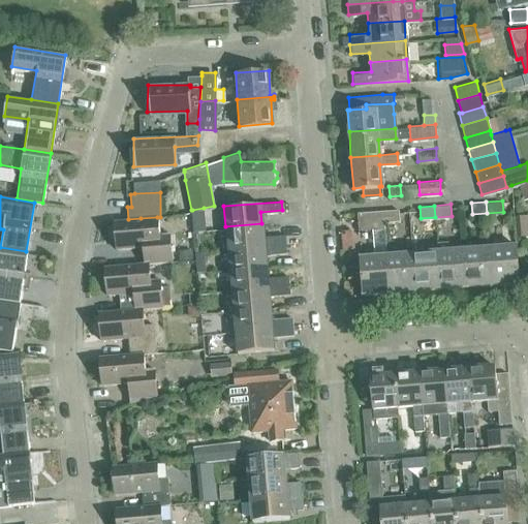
[(399,208),(382,209),(383,221),(400,219),(399,208)]
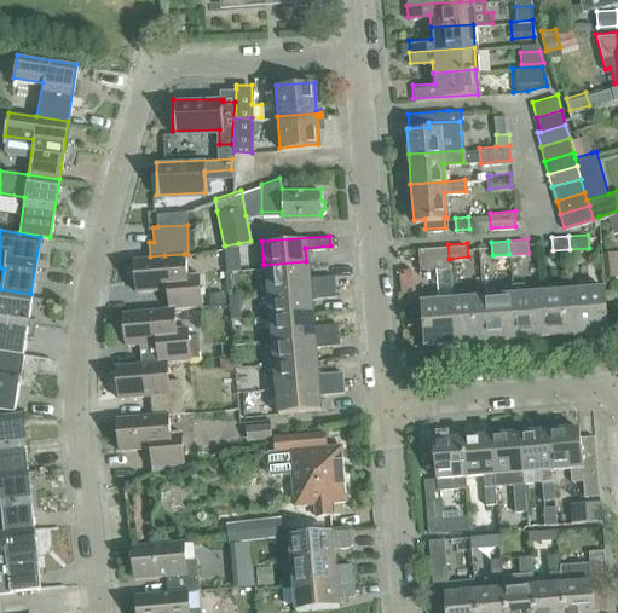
[(449,265),(449,259),(448,244),(416,247),(417,266),(449,265)]
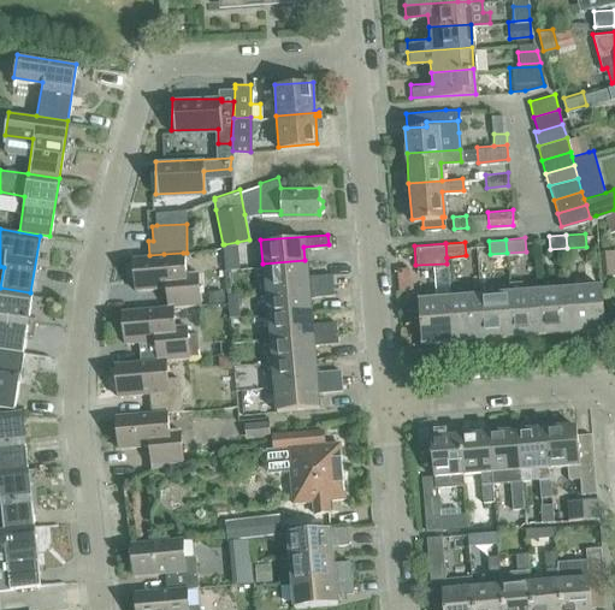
[(614,270),(614,246),(598,247),(599,272),(614,270)]
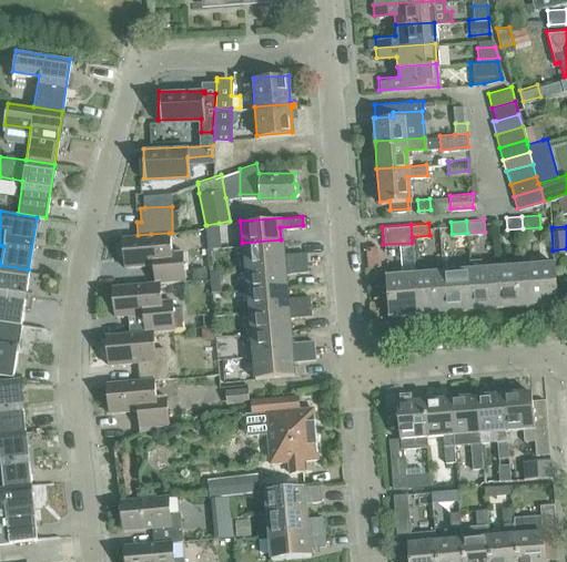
[(153,283),(158,282),(182,281),(180,248),(170,249),(169,233),(151,234),(138,235),(120,236),(122,266),(151,264),(153,283)]
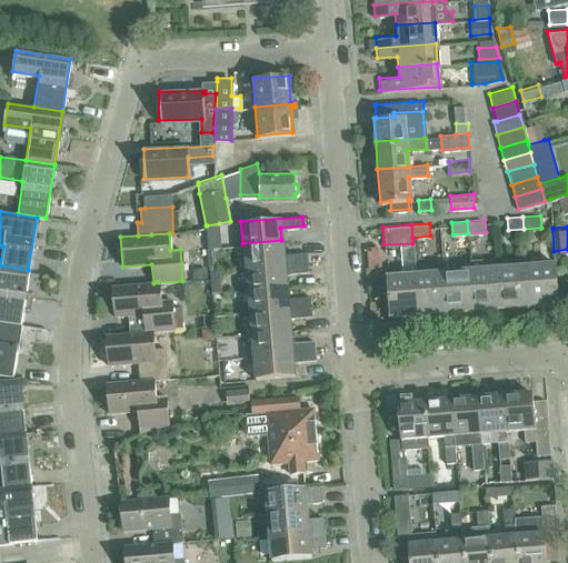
[(242,243),(243,265),(306,261),(305,251),(282,252),(281,240),(242,243)]
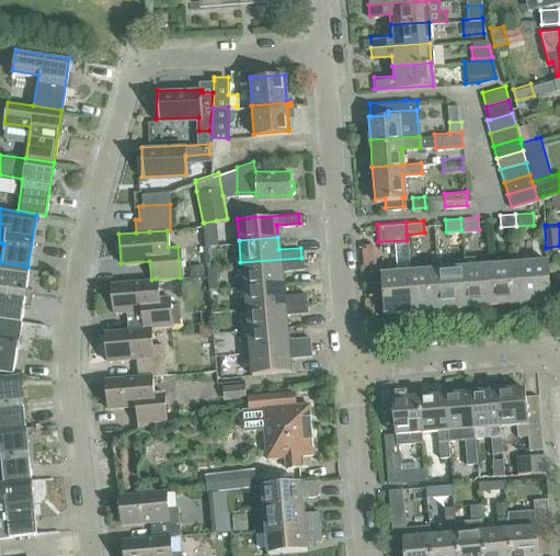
[(240,262),(241,284),(282,281),(281,269),(301,268),(301,258),(240,262)]
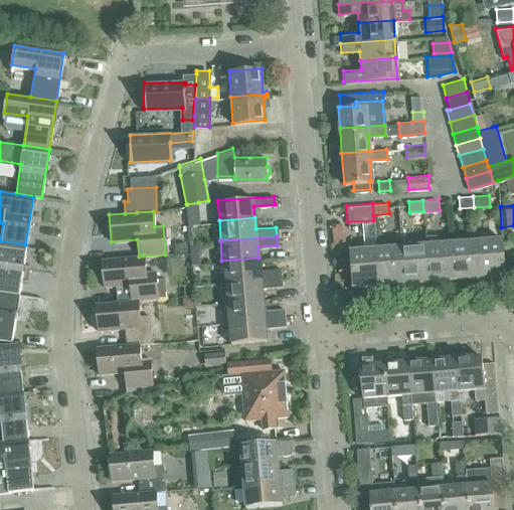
[(502,237),(476,239),(478,277),(504,275),(502,237)]
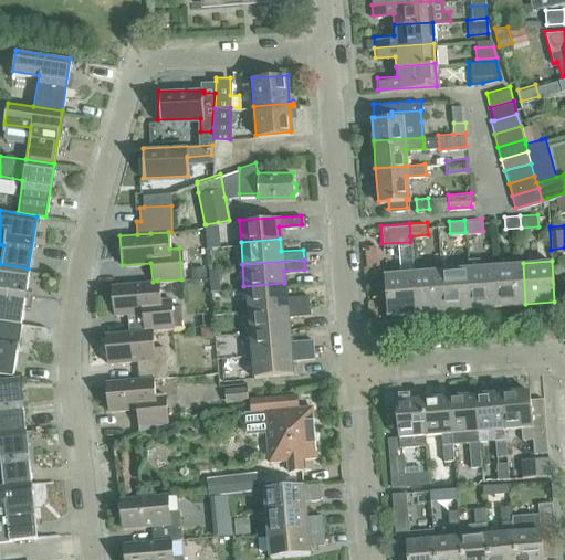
[(523,263),(495,264),(499,305),(525,304),(523,263)]
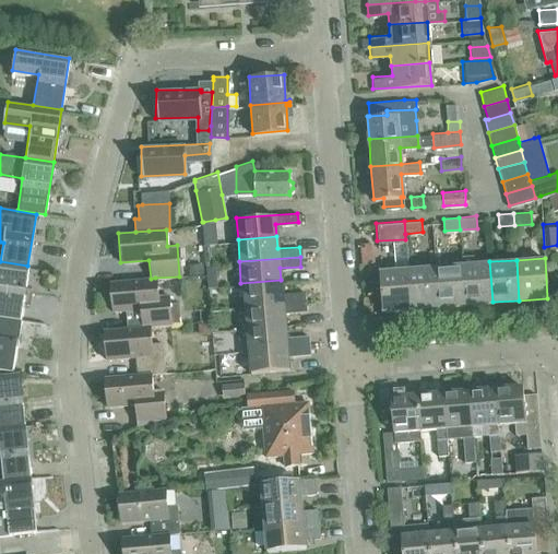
[(0,314),(20,318),(27,266),(0,261),(0,314)]
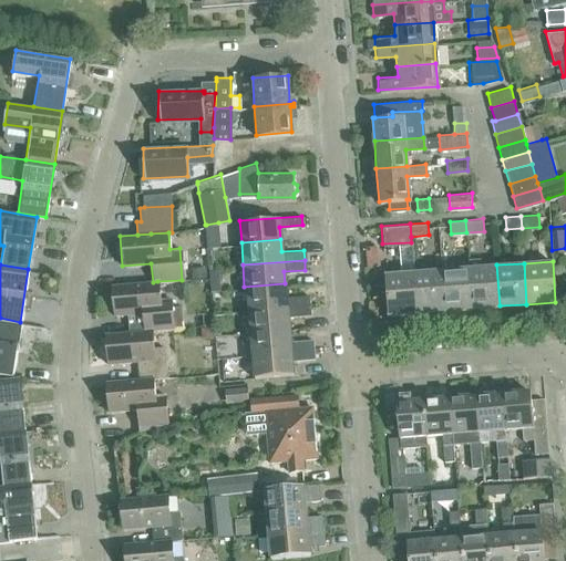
[(496,265),(469,267),(472,308),(500,305),(496,265)]
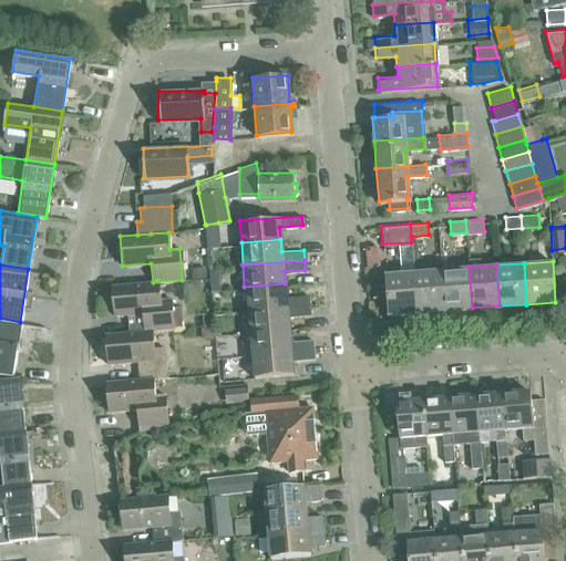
[(205,266),(191,267),(191,277),(205,276),(205,266)]
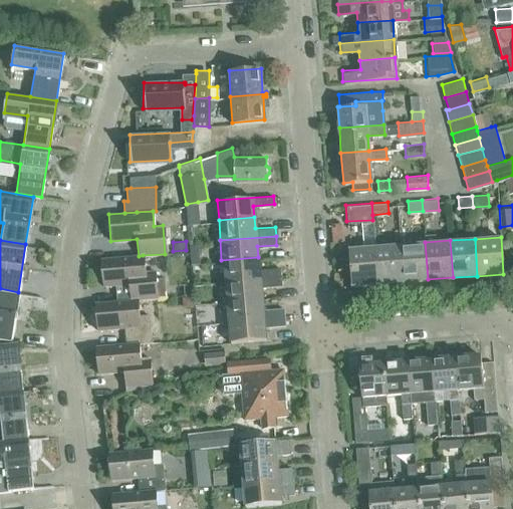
[(194,242),(189,242),(190,262),(198,261),(197,241),(194,242)]
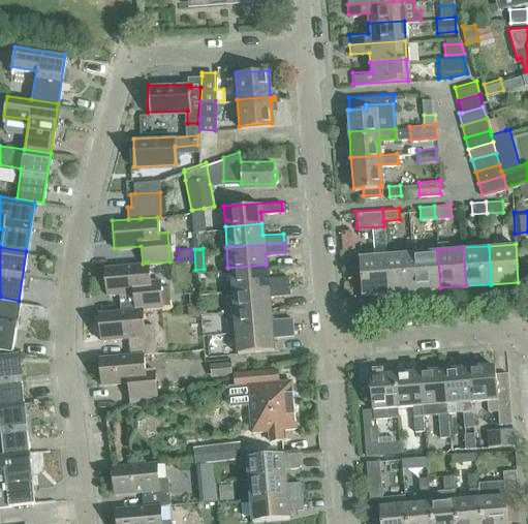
[(437,249),(411,251),(414,289),(440,287),(437,249)]
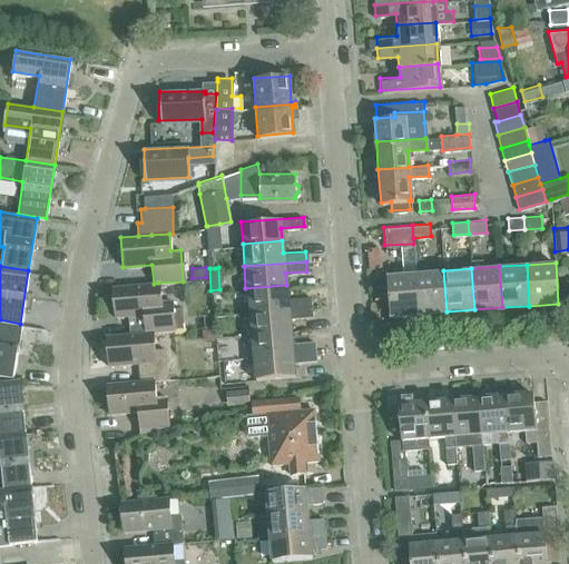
[(443,270),(415,273),(419,314),(447,312),(443,270)]
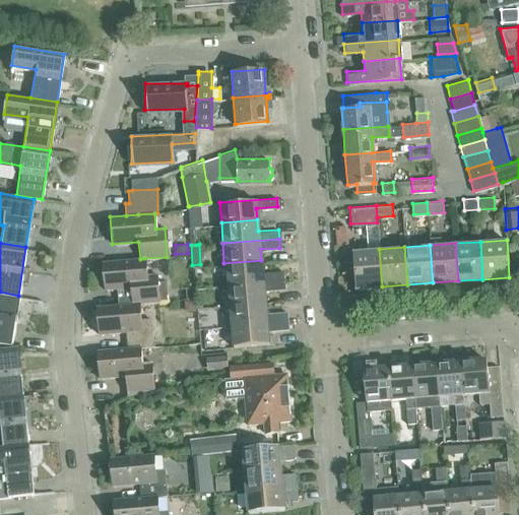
[(382,286),(379,249),(353,251),(355,288),(382,286)]
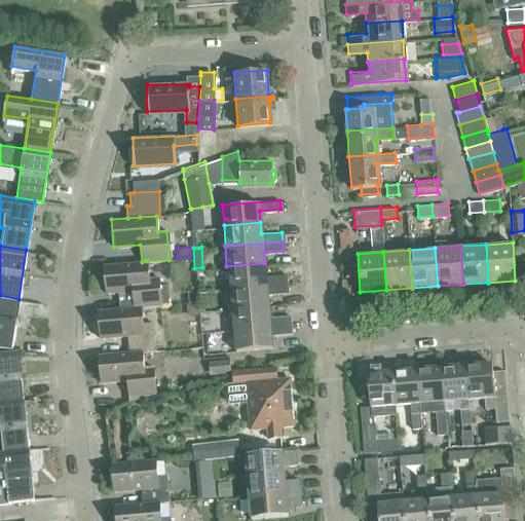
[(130,291),(132,307),(141,306),(159,305),(157,277),(148,278),(146,261),(142,262),(102,265),(104,293),(130,291)]
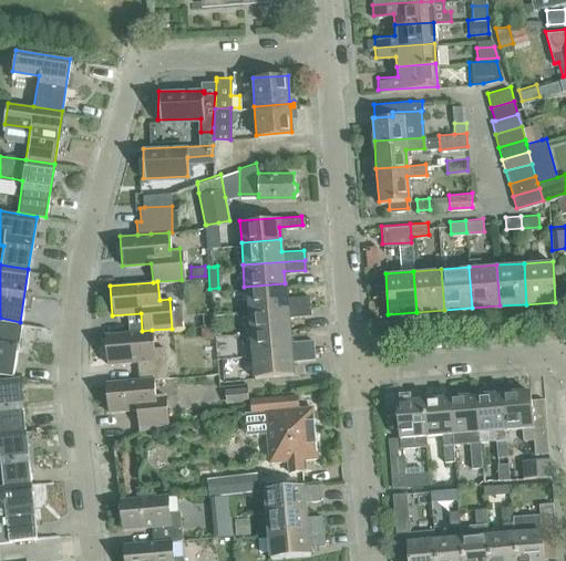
[(244,287),(246,309),(308,304),(308,294),(285,295),(285,283),(244,287)]
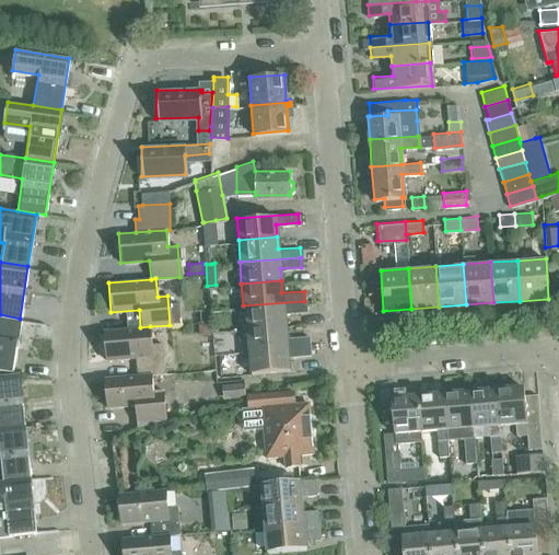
[(243,305),(244,326),(283,324),(283,312),(305,310),(304,301),(243,305)]
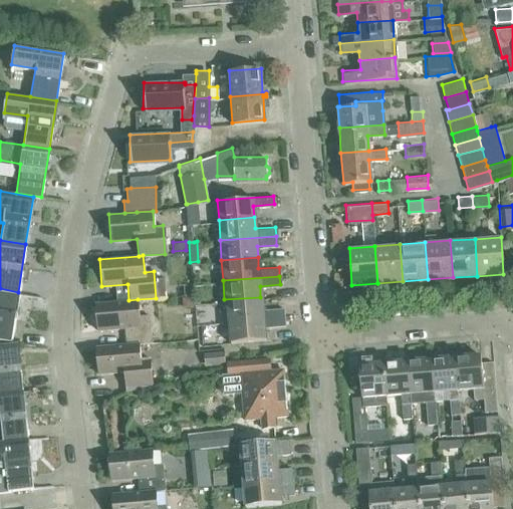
[(18,292),(0,288),(0,337),(11,339),(18,292)]
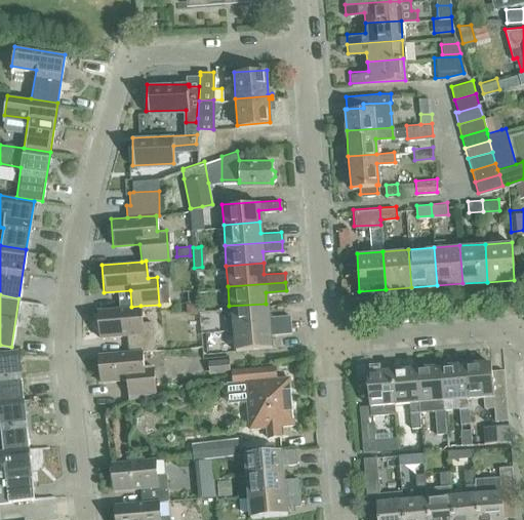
[(229,306),(231,326),(288,322),(288,313),(267,315),(266,304),(229,306)]
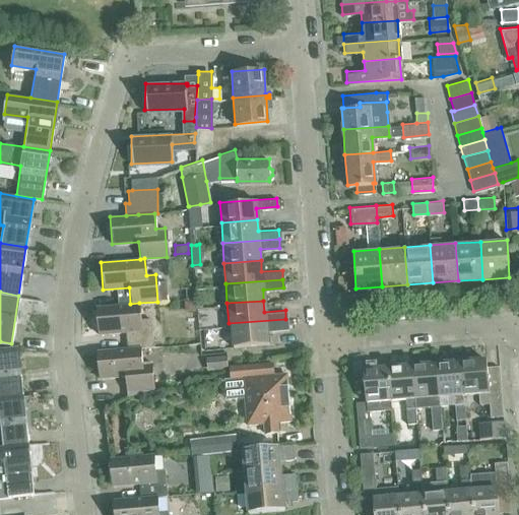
[(124,332),(125,347),(138,346),(151,345),(149,317),(140,317),(139,303),(130,304),(94,307),(96,334),(124,332)]
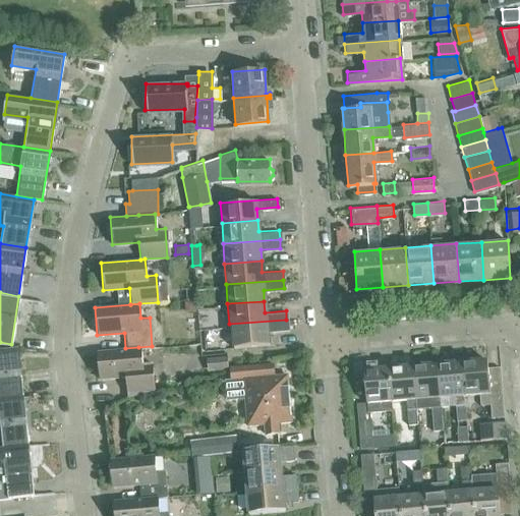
[(286,320),(229,324),(230,345),(268,342),(267,330),(287,329),(286,320)]
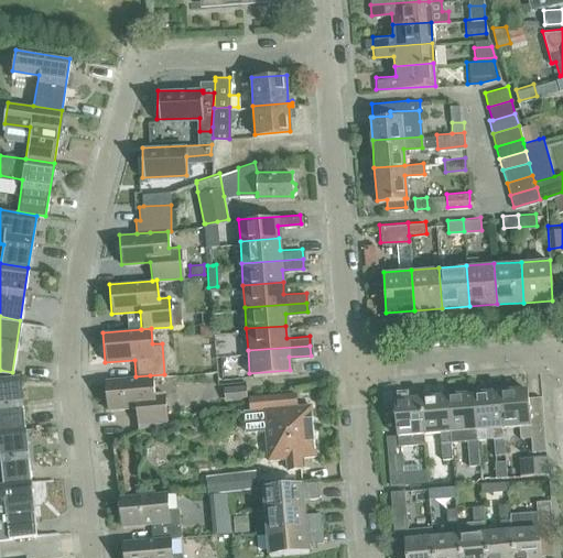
[(0,430),(25,428),(20,375),(0,378),(0,430)]
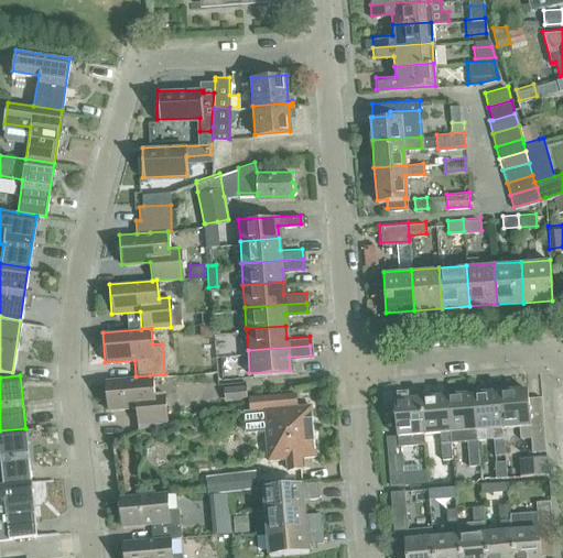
[(150,375),(136,376),(105,380),(107,409),(136,407),(137,429),(165,423),(163,392),(151,393),(150,375)]
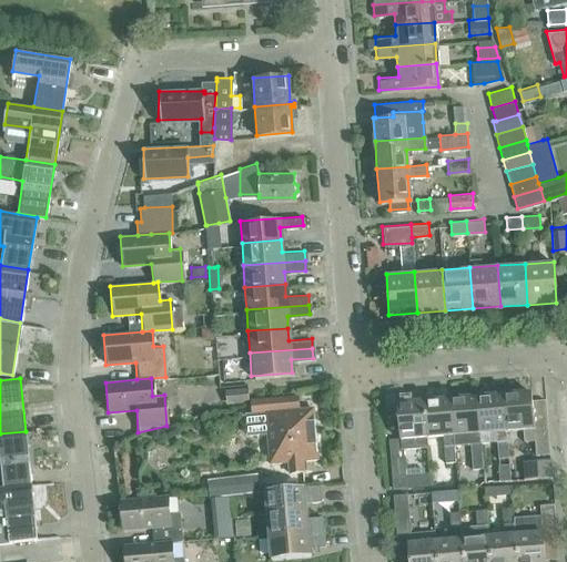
[(224,387),(225,400),(247,398),(246,385),(224,387)]
